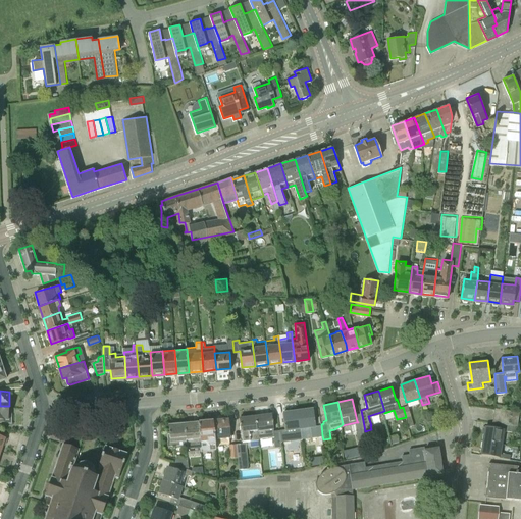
[(403,407),(406,417),(409,425),(415,424),(409,405),(403,407)]
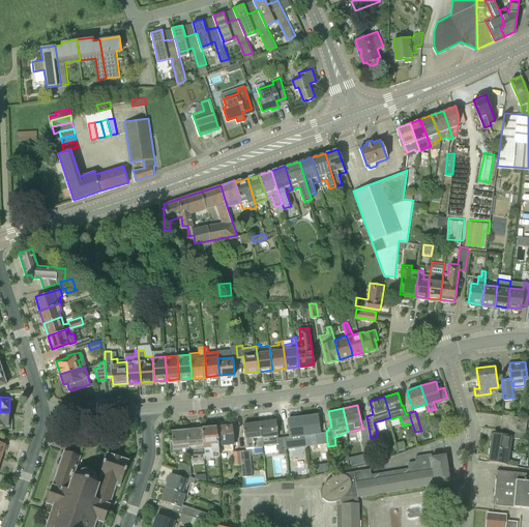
[(0,428),(5,428),(11,428),(12,417),(9,417),(9,412),(0,412),(0,428)]
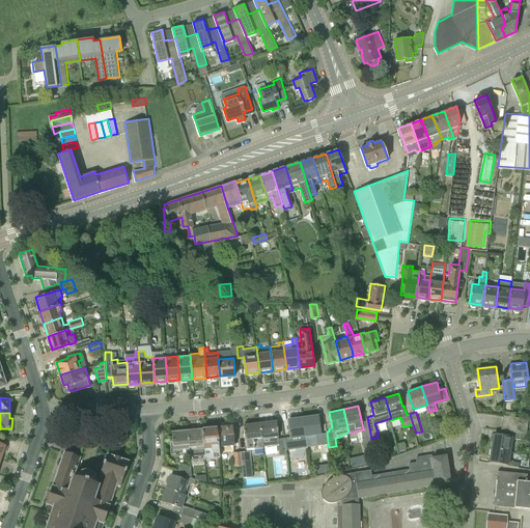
[(504,414),(503,419),(528,423),(529,417),(504,414)]
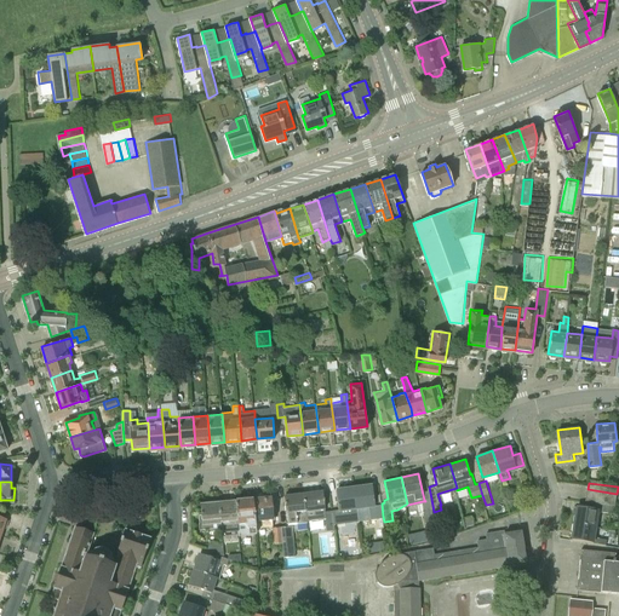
[(383,517),(382,504),(376,504),(373,484),(355,485),(359,516),(359,519),(383,517)]
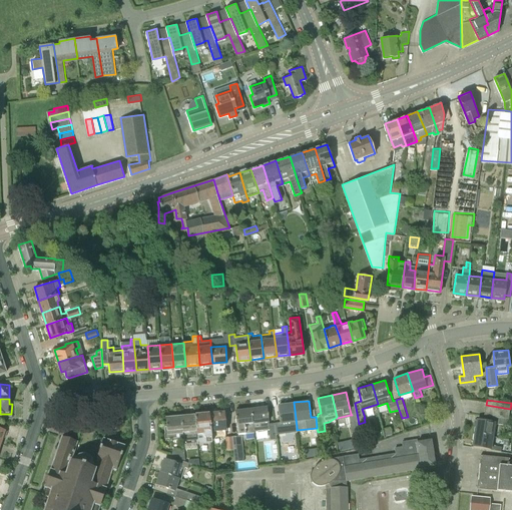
[(287,429),(297,427),(294,402),(279,404),(281,421),(277,422),(278,433),(288,432),(287,429)]
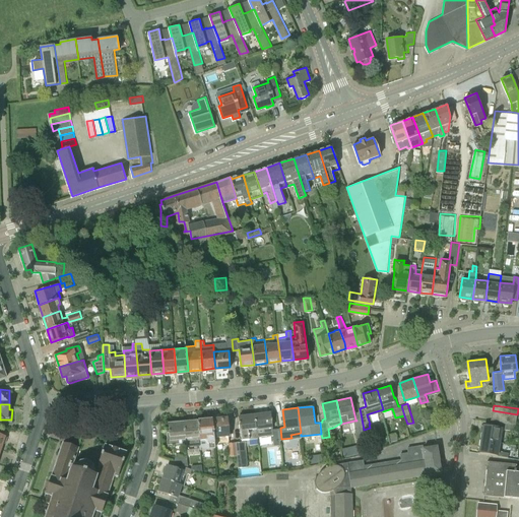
[(517,414),(493,410),(492,418),(500,421),(516,423),(517,414)]
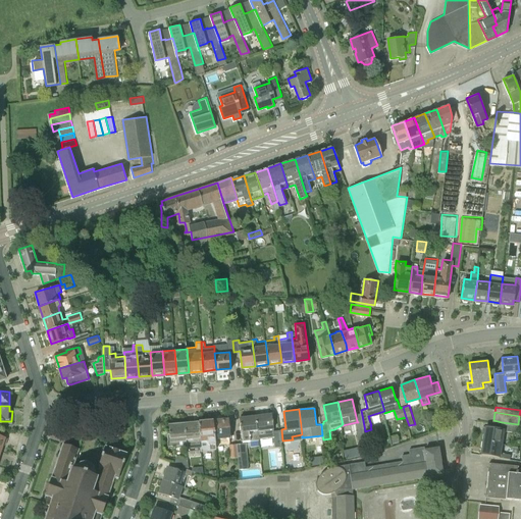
[(282,440),(281,429),(274,430),(272,413),(256,415),(259,437),(274,435),(275,442),(282,440)]
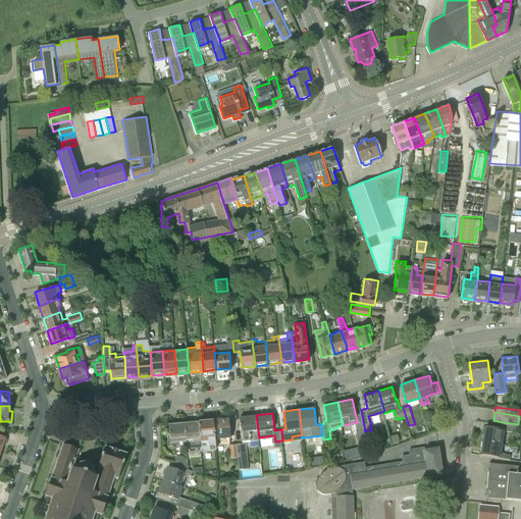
[(259,439),(259,437),(256,415),(240,417),(242,431),(243,440),(251,439),(259,439)]
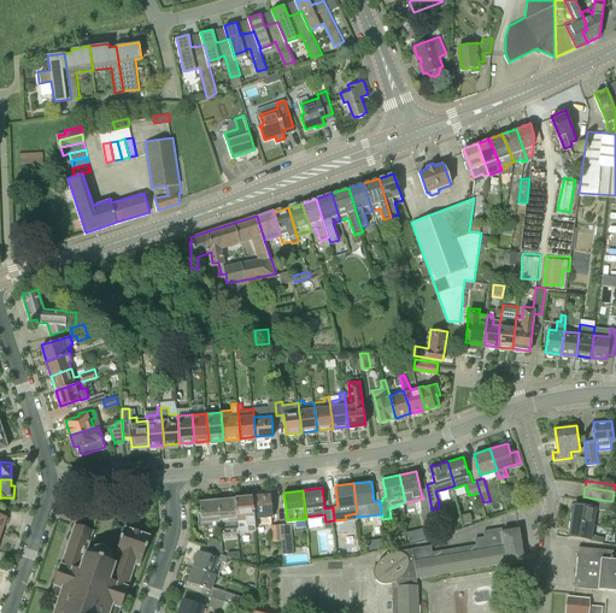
[(273,522),(271,516),(270,494),(252,495),(254,518),(262,517),(262,523),(273,522)]
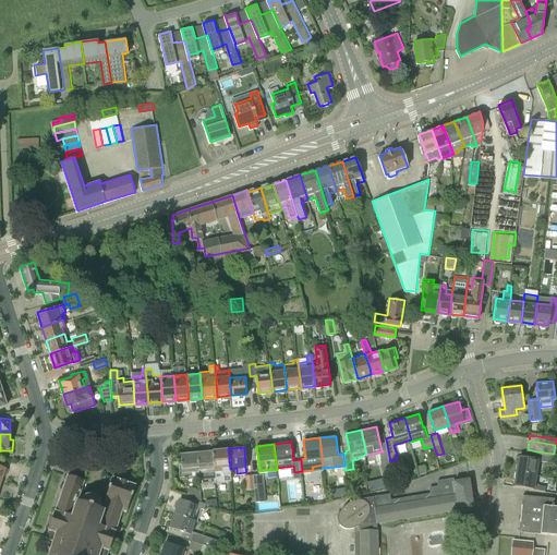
[(231,480),(230,469),(228,448),(221,449),(213,450),(215,475),(215,481),(231,480)]
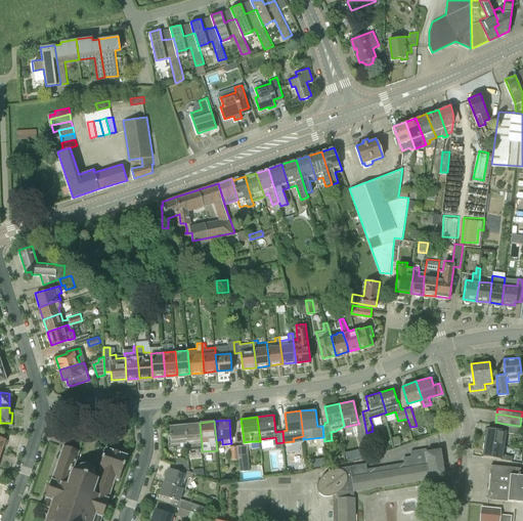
[(358,423),(359,424),(357,424),(360,441),(367,439),(366,433),(364,422),(358,423)]
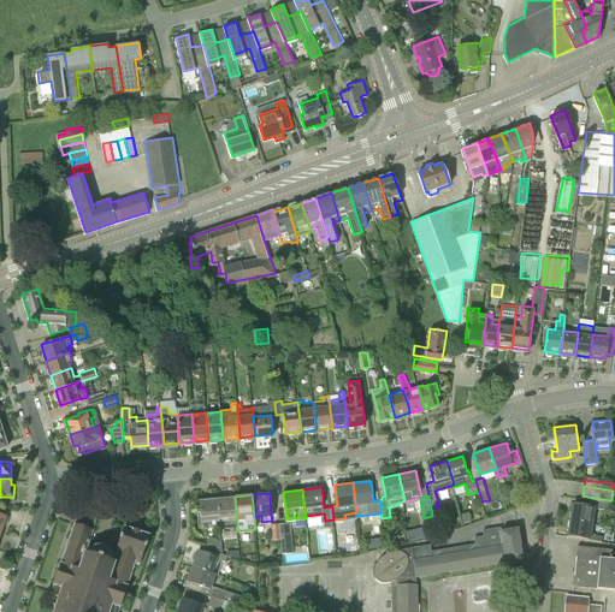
[(220,526),(237,524),(235,497),(218,498),(220,526)]
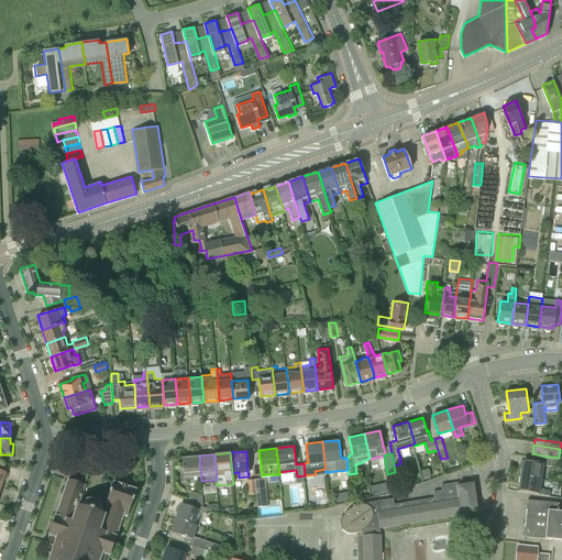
[(183,482),(201,481),(199,456),(183,457),(185,474),(182,475),(183,482)]
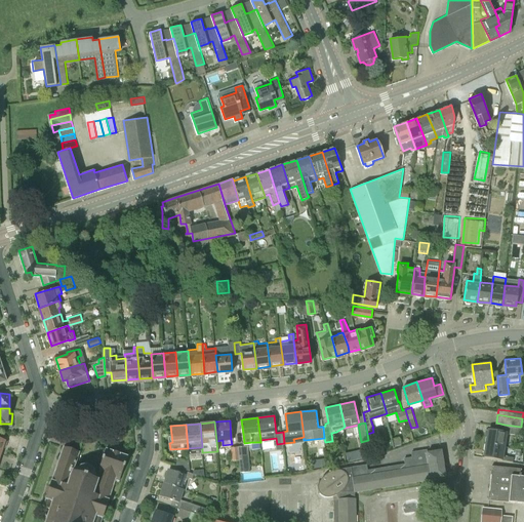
[(487,442),(506,445),(508,431),(509,432),(515,433),(516,432),(520,433),(521,427),(505,425),(504,431),(489,428),(487,442)]
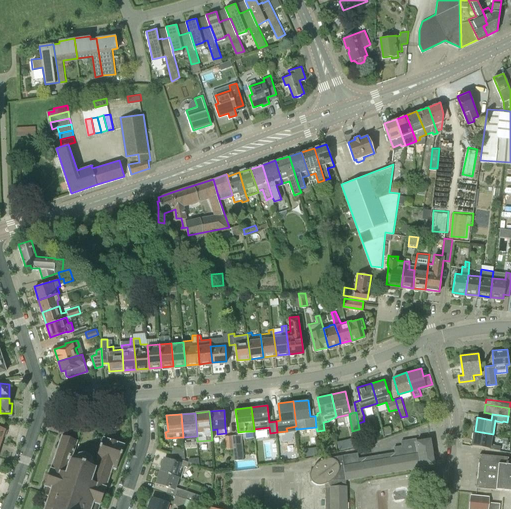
[(473,444),(500,449),(501,444),(491,443),(493,434),(475,431),(473,444)]
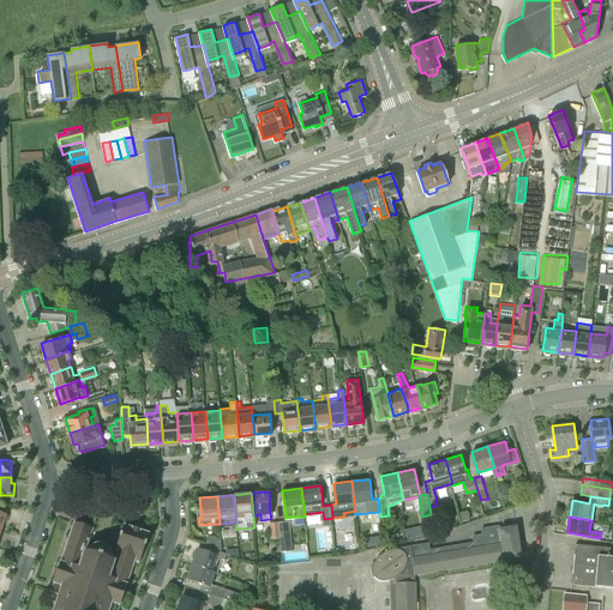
[(281,550),(293,549),(290,519),(278,520),(280,536),(281,550)]
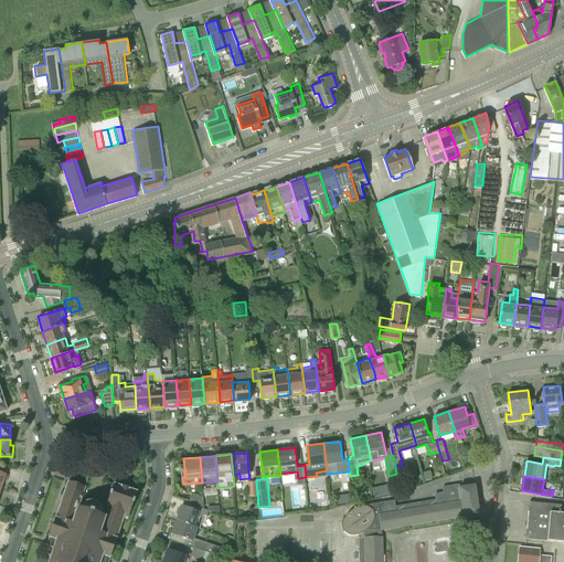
[(108,561),(110,557),(125,516),(128,517),(138,489),(130,487),(115,481),(107,504),(108,505),(106,509),(105,516),(100,513),(102,511),(100,506),(97,502),(93,500),(87,501),(83,505),(80,502),(85,485),(68,479),(56,516),(55,515),(46,543),(54,545),(48,561),(99,561),(100,561),(105,561),(108,561)]
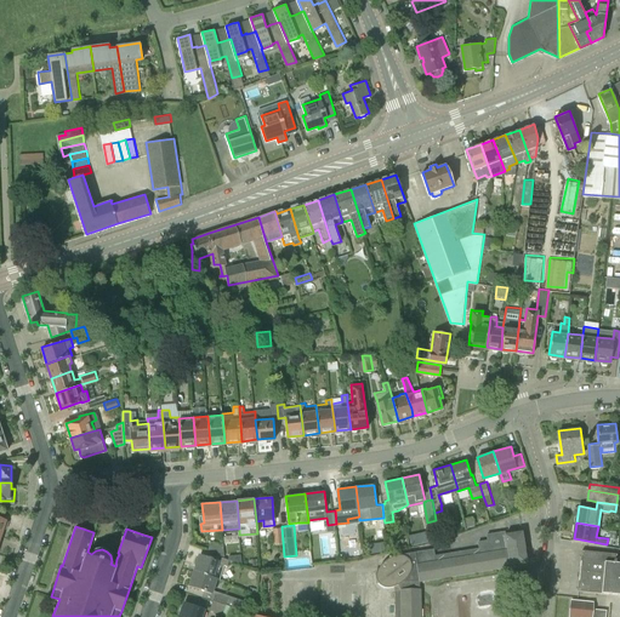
[(421,616),(421,587),(421,580),(510,565),(510,566),(527,564),(524,548),(521,531),(506,533),(505,530),(488,532),(489,538),(478,540),(479,547),(436,554),(434,548),(416,550),(390,554),(391,556),(386,559),(384,561),(380,565),(379,569),(376,569),(377,582),(380,581),(381,582),(382,583),(384,584),(385,586),(386,586),(390,586),(392,586),(394,586),(396,588),(396,616),(421,616)]
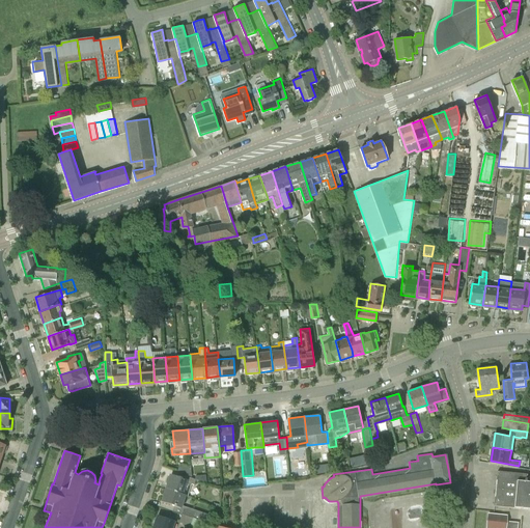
[(192,474),(192,472),(192,467),(180,463),(178,469),(192,474)]
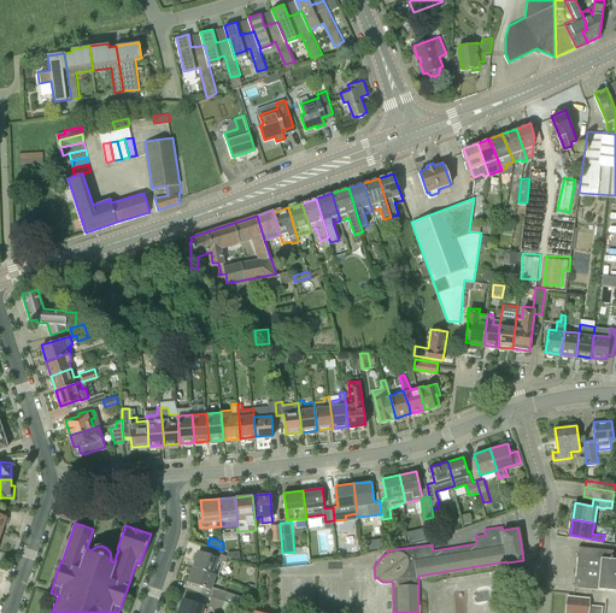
[(615,548),(579,544),(575,585),(615,589),(615,548)]
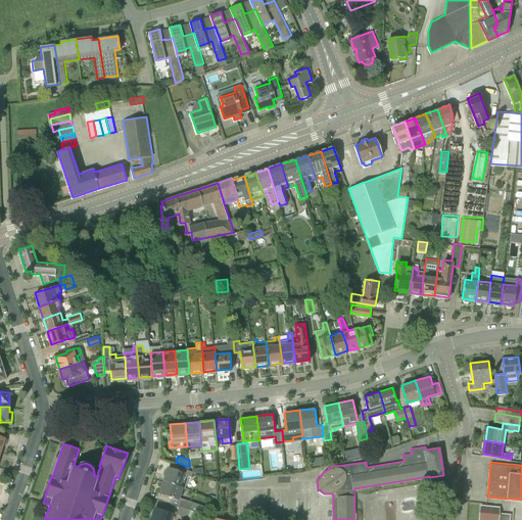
[(184,485),(185,486),(189,475),(192,476),(194,470),(181,466),(180,470),(169,467),(164,479),(184,485)]
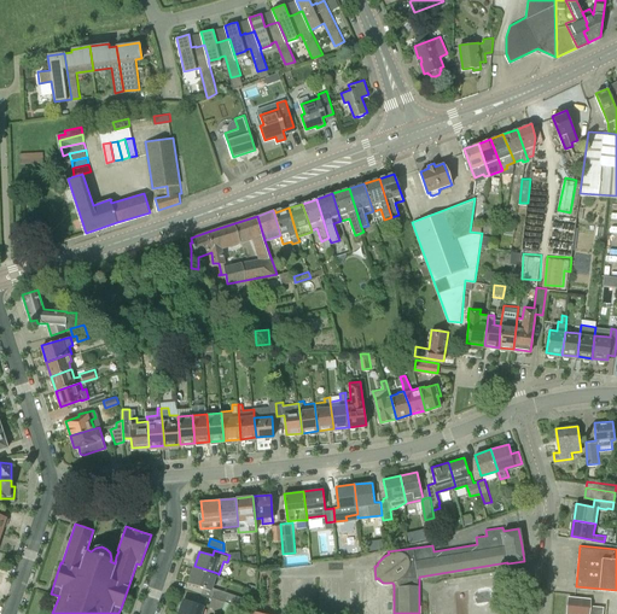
[(203,586),(213,589),(217,573),(195,566),(190,582),(203,586)]
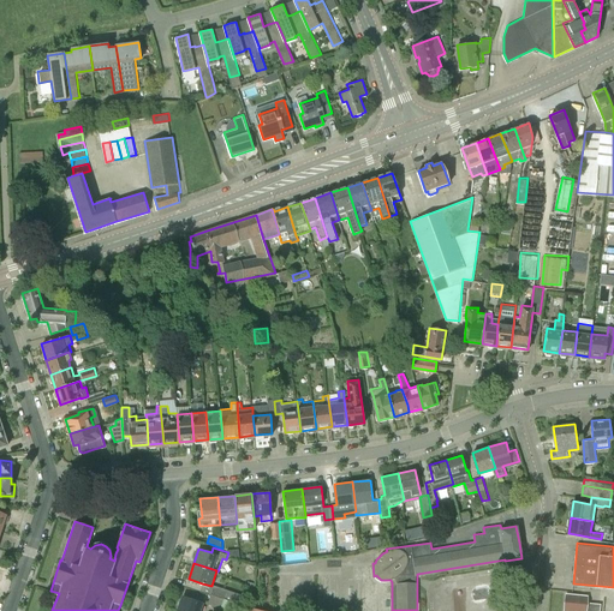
[(212,593),(224,597),(226,591),(214,587),(212,593)]
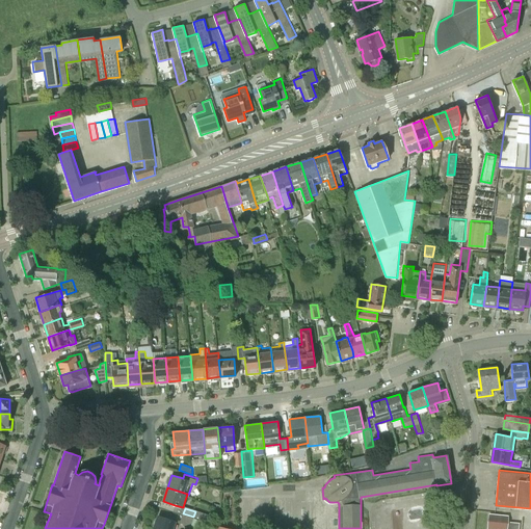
[(195,511),(193,517),(200,519),(207,521),(209,513),(196,509),(195,511)]
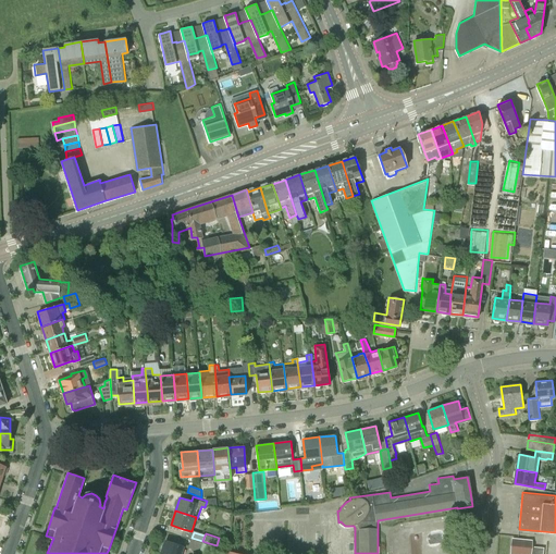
[(161,553),(182,553),(185,545),(184,545),(185,542),(169,537),(168,541),(165,540),(161,553)]
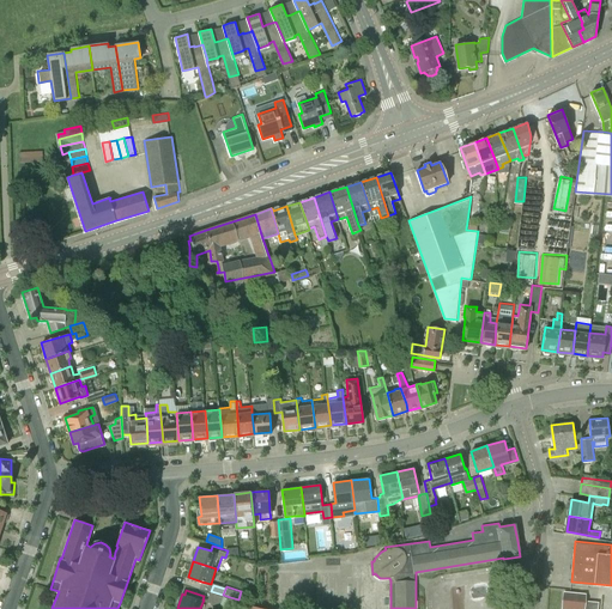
[(598,608),(599,601),(587,600),(587,592),(565,590),(563,608),(598,608)]
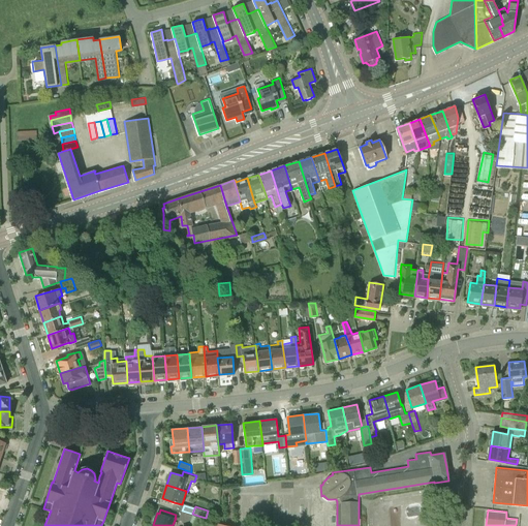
[(198,516),(182,511),(179,518),(195,524),(198,516)]
